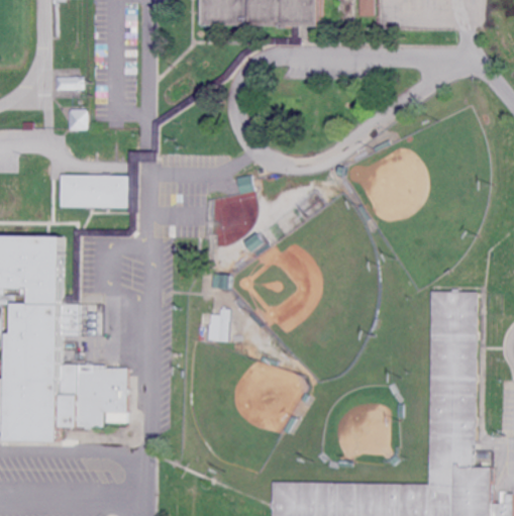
[(323,0),(323,1),(323,26),(305,26),(298,26),(206,24),(206,15),(206,14),(206,13),(206,0),(323,0)]
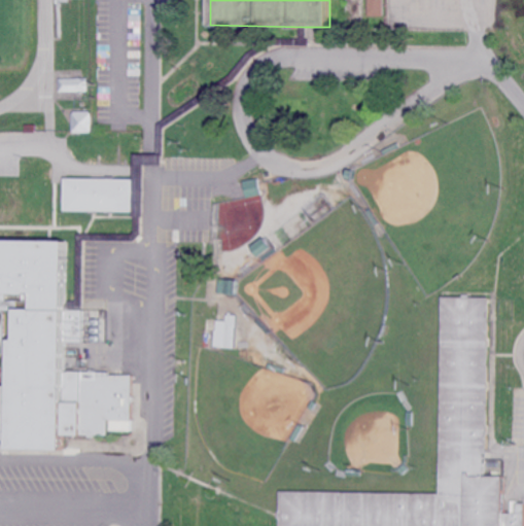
[(362,0),(362,22),(345,22),(345,0),(362,0)]
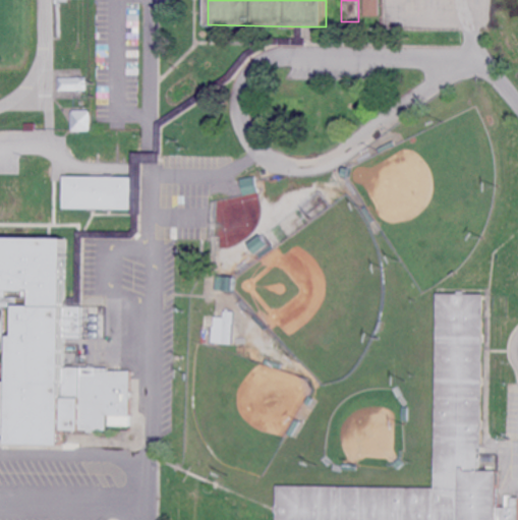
[(379,0),(379,16),(363,16),(363,0),(379,0)]
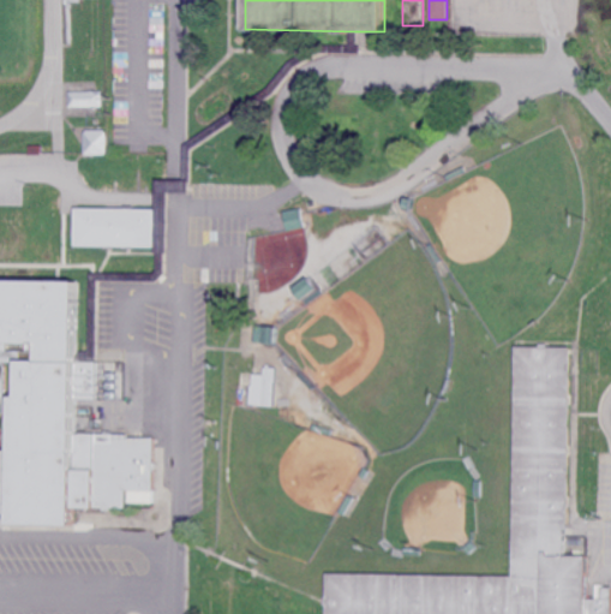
[(101,107),(96,107),(94,107),(93,107),(67,108),(67,93),(93,93),(94,93),(101,93),(101,107)]
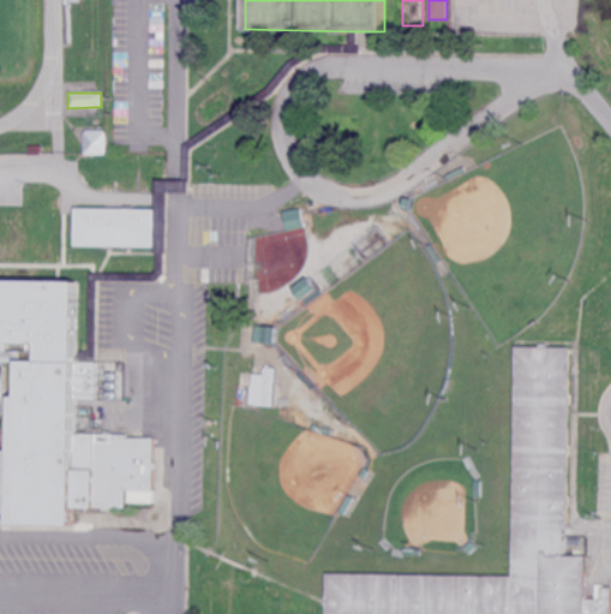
[(103,133),(105,133),(105,156),(90,156),(83,158),(83,154),(83,149),(82,145),(82,133),(83,133),(84,133),(84,132),(103,132),(103,133)]
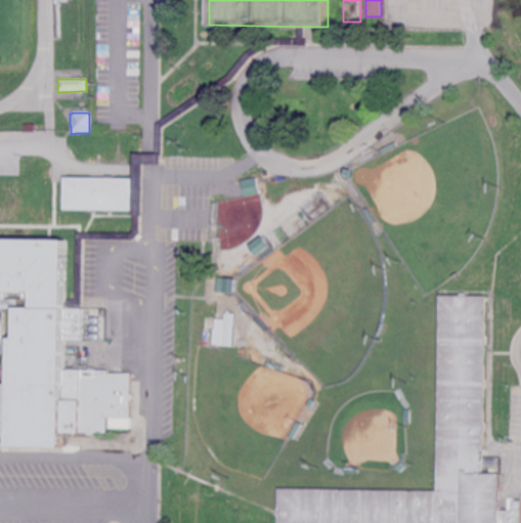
[(33,133),(24,132),(24,129),(24,125),(33,125),(33,132),(33,133)]
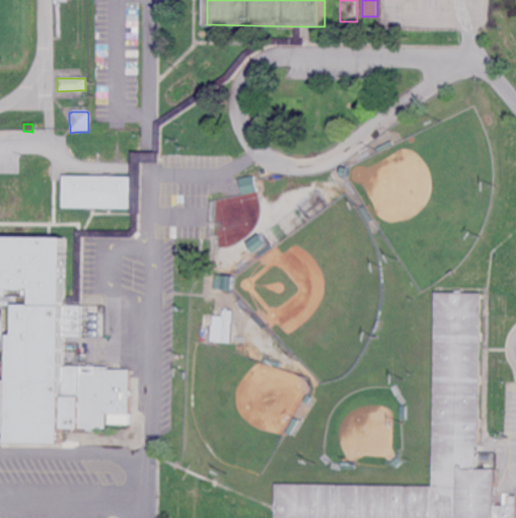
[(376,152),(374,148),(388,141),(391,145),(376,152)]
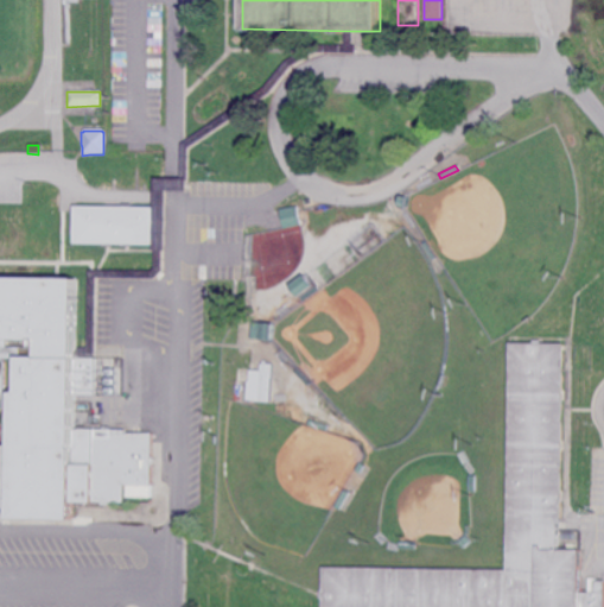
[(153,245),(152,245),(129,245),(127,245),(124,245),(108,245),(107,245),(106,245),(103,245),(75,244),(75,236),(75,213),(75,209),(75,206),(152,207),(153,207),(154,207),(153,245)]
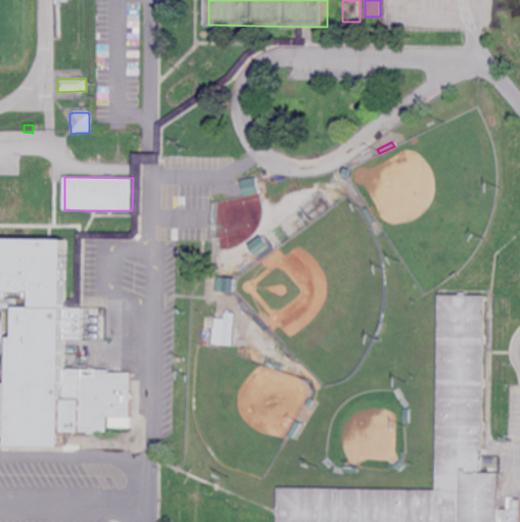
[(243,197),(242,195),(240,182),(239,181),(242,181),(243,180),(244,180),(254,178),(257,194),(243,197)]
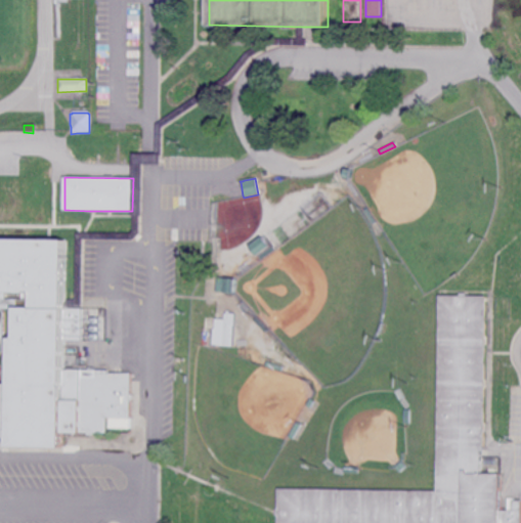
[(373,224),(363,210),(367,208),(377,222),(373,224)]
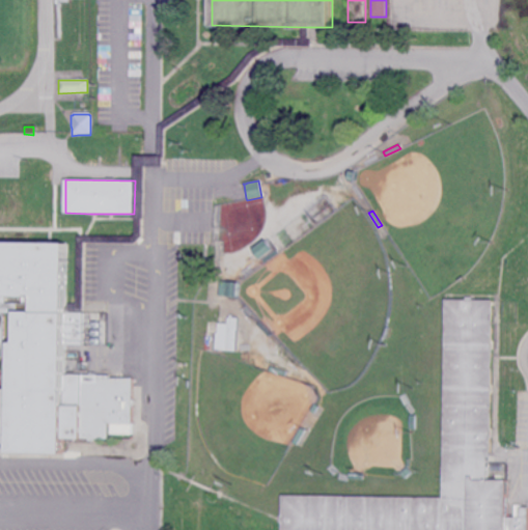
[(265,265),(254,249),(268,240),(278,254),(265,265)]
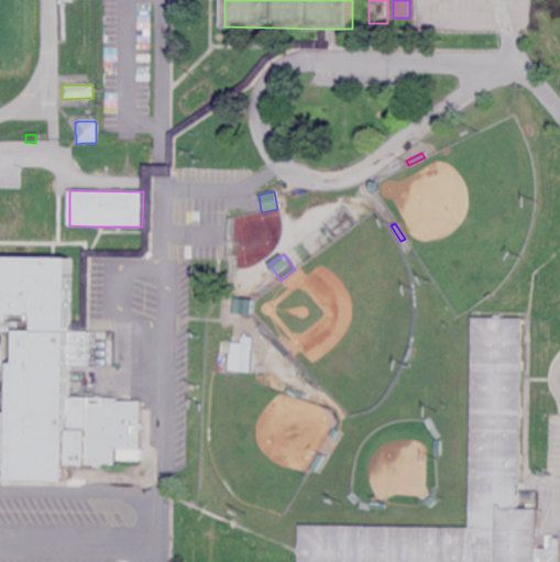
[(68,331),(87,331),(87,364),(68,364),(67,397),(116,398),(116,400),(140,400),(139,449),(135,449),(135,454),(116,454),(114,464),(66,464),(67,480),(8,478),(9,470),(1,470),(0,470),(0,255),(72,257),(69,299),(68,331)]
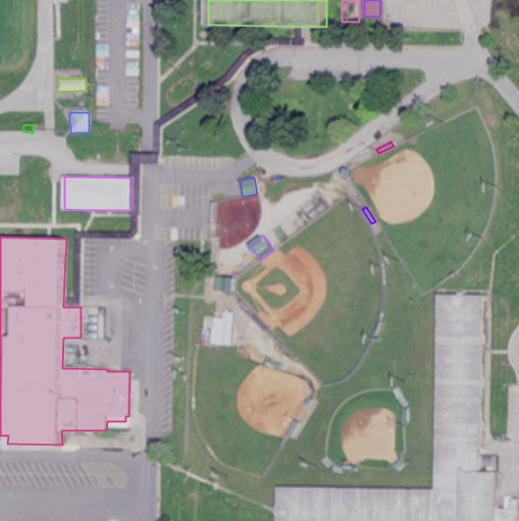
[(230,292),(213,291),(214,275),(232,277),(230,292)]
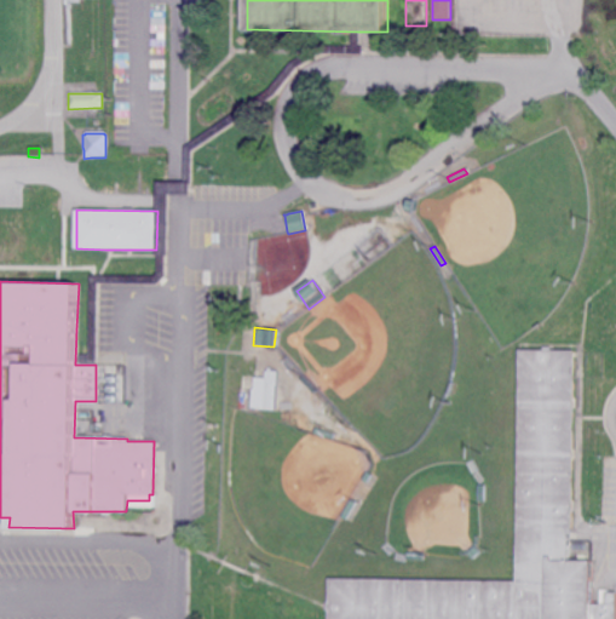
[(573,533),(573,538),(566,538),(566,560),(589,560),(589,603),(598,603),(598,592),(604,592),(604,591),(615,592),(615,618),(326,618),(327,578),(514,580),(518,349),(541,349),(541,347),(548,347),(548,349),(573,350),(570,521),(570,533),(573,533)]
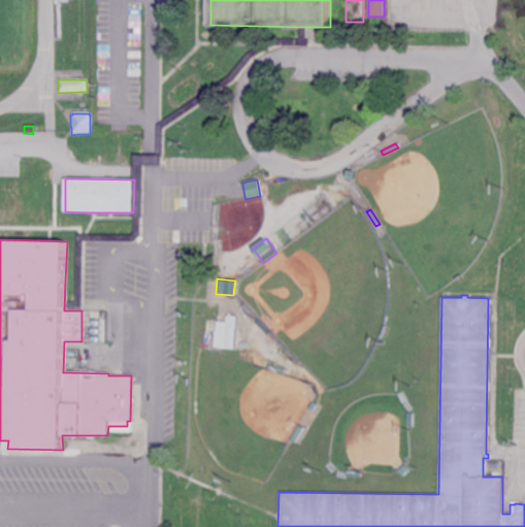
[(235,330),(238,330),(241,330),(240,351),(212,349),(214,331),(203,330),(204,321),(214,322),(215,316),(235,318),(235,330)]
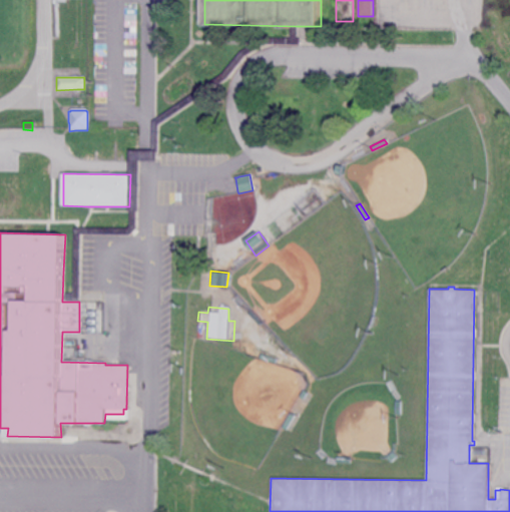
[(259,326),(247,314),(250,311),(262,323),(259,326)]
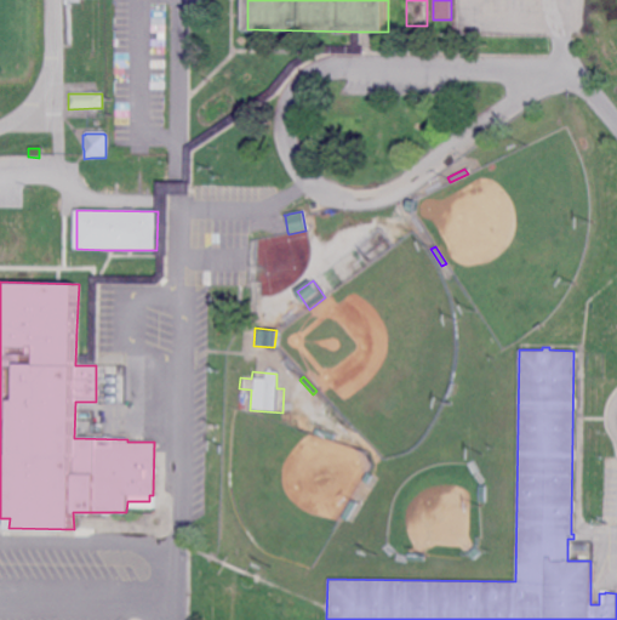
[(330,439),(312,433),(313,428),(332,433),(330,439)]
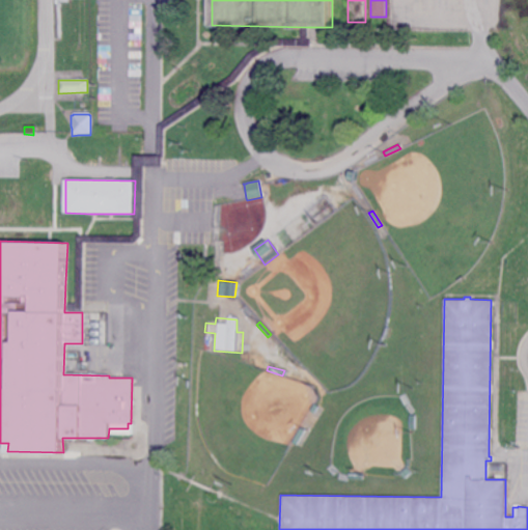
[(294,444),(289,442),(297,428),(302,430),(294,444)]
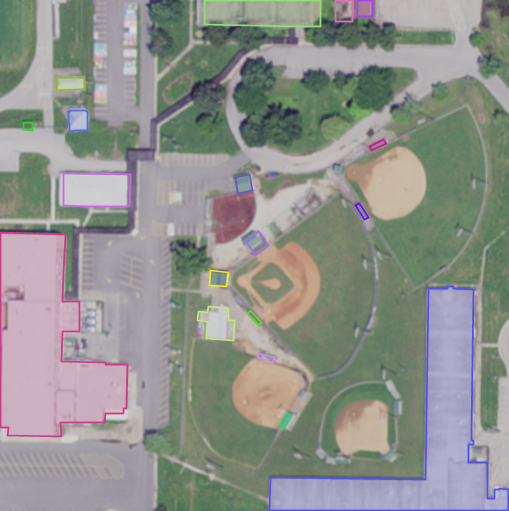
[(389,462),(385,457),(391,452),(395,456),(389,462)]
